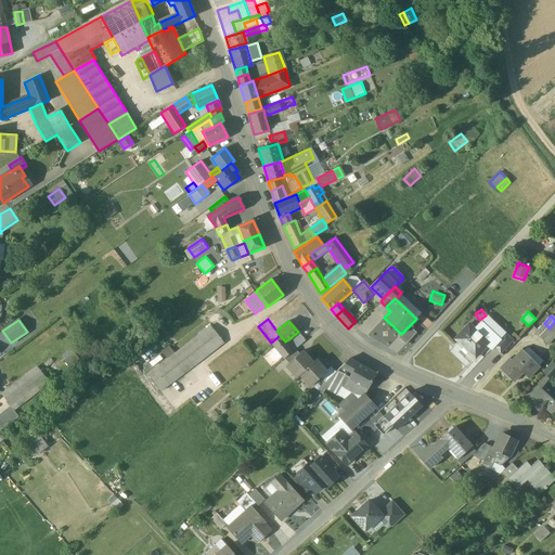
[(500,340),(481,322),(474,328),(489,344),(493,347),(500,340)]
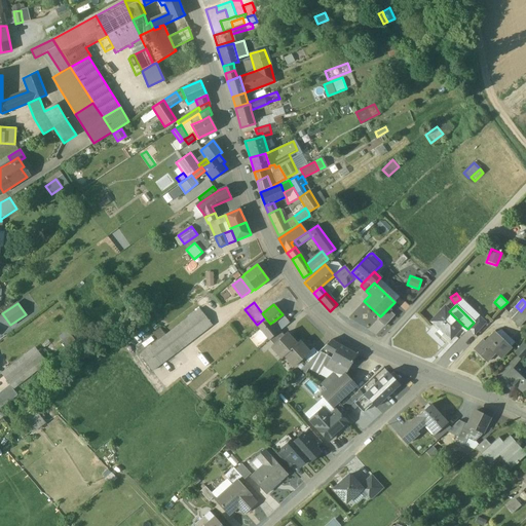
[(521,311),(516,306),(506,316),(516,325),(525,315),(521,311)]
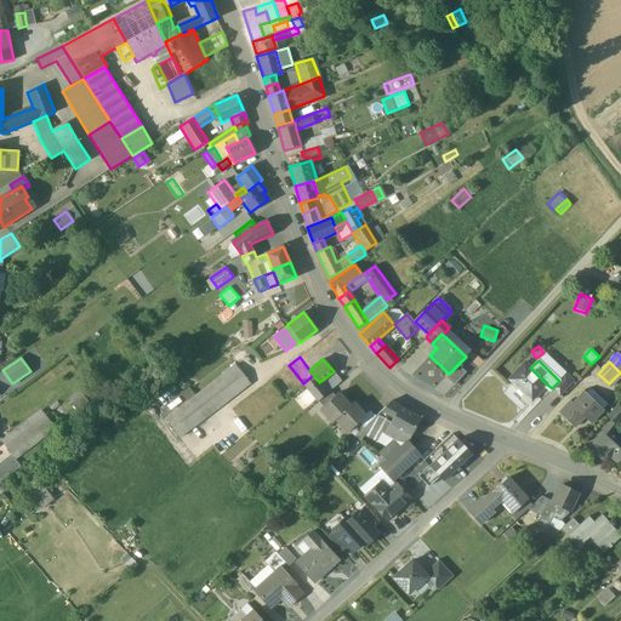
[(530,368),(525,363),(508,380),(530,402),(547,385),(530,368)]
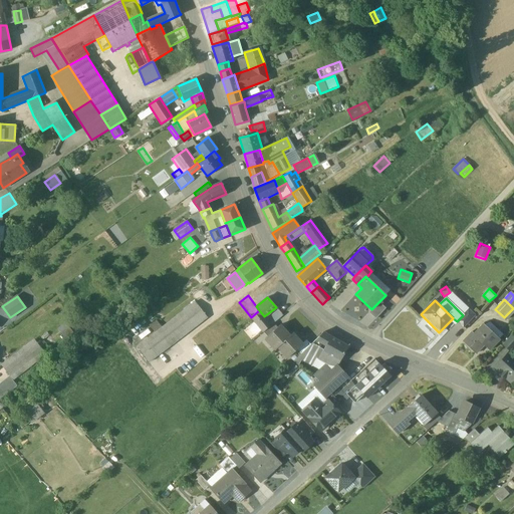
[(195,302),(145,341),(157,357),(207,318),(195,302)]
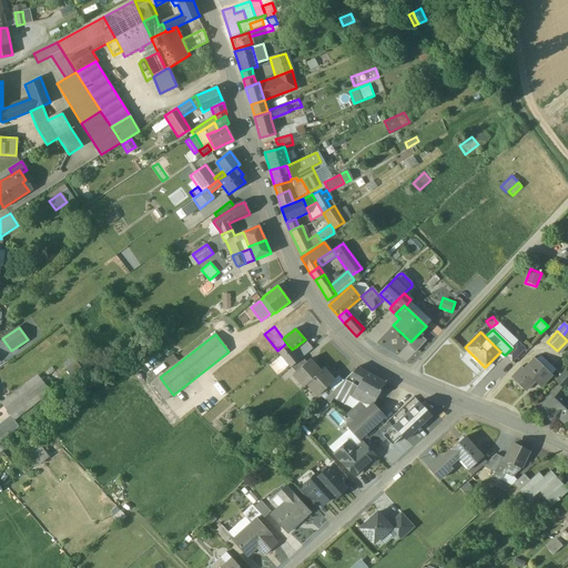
[(411,342),(407,345),(415,353),(426,342),(418,334),(411,342)]
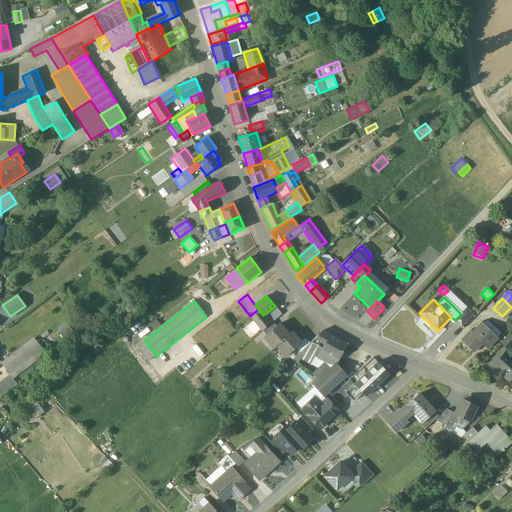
[(511,307),(502,316),(504,319),(511,309),(511,307)]
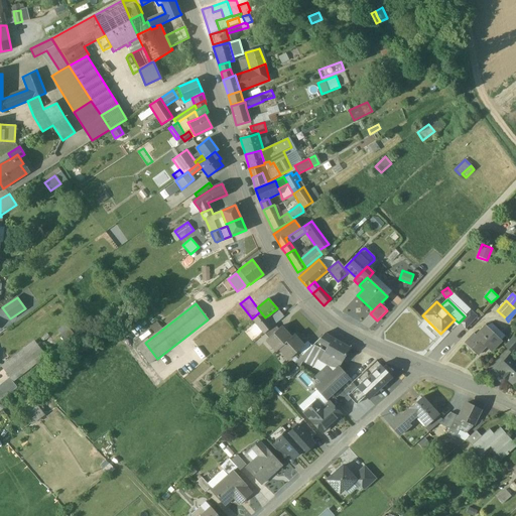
[(279,310),(272,316),(274,319),(277,323),(284,315),(279,310)]
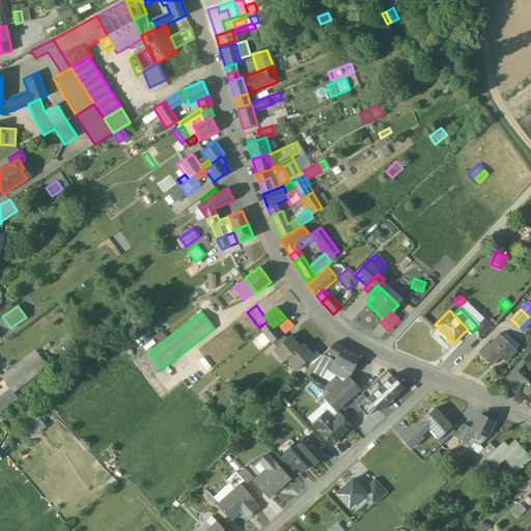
[(273,327),(268,320),(259,328),(263,334),(270,341),(272,343),(273,343),(280,336),(278,332),(273,327)]
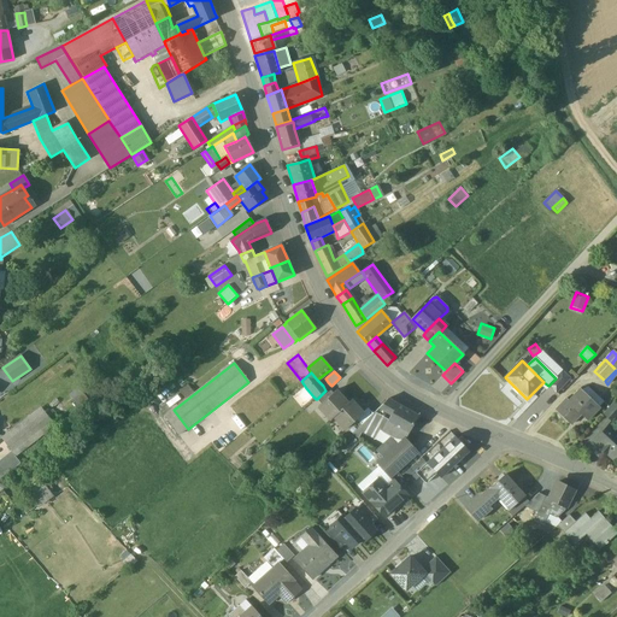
[(556,378),(548,386),(556,393),(569,380),(562,372),(556,378)]
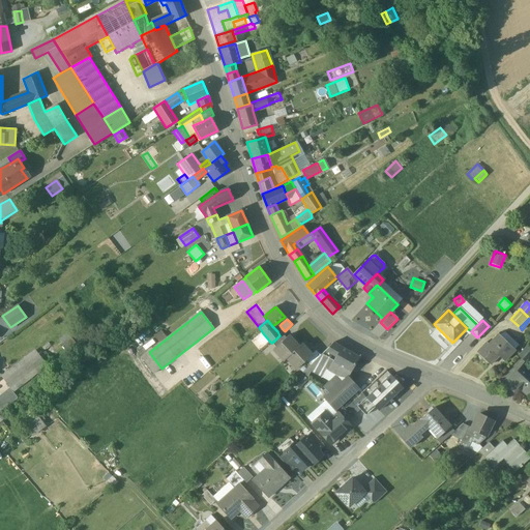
[(162,329),(154,334),(159,341),(167,335),(162,329)]
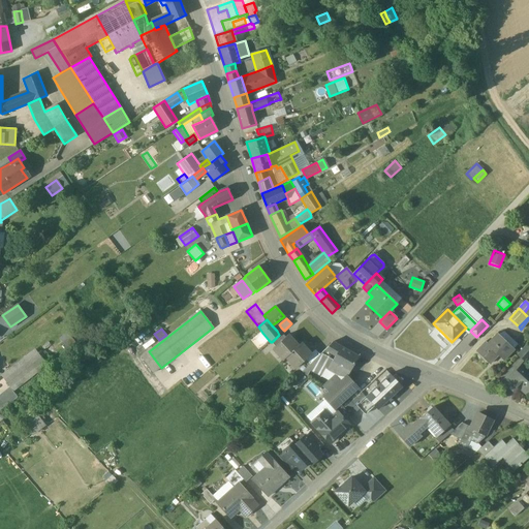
[(518,345),(504,332),(498,335),(512,349),(518,345)]
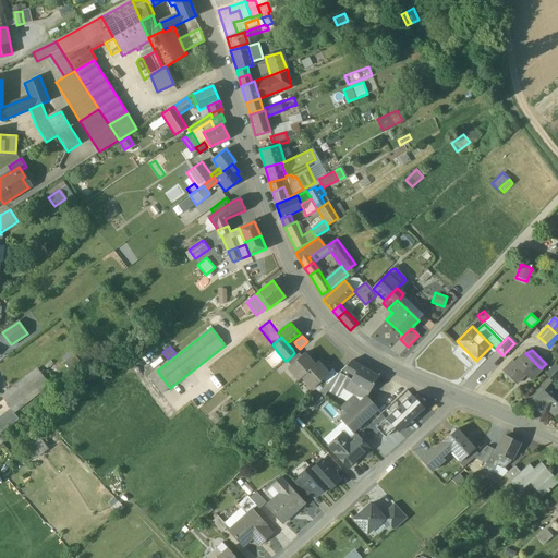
[(277,351),(271,355),(271,358),(275,363),(278,363),(283,359),(277,351)]
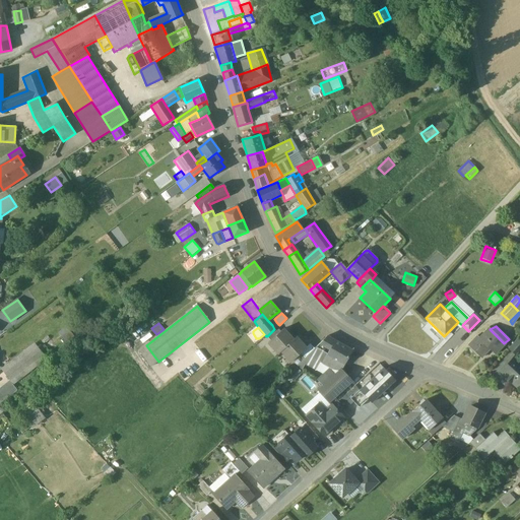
[(274,329),(267,336),(270,340),(280,331),(276,327),(274,329)]
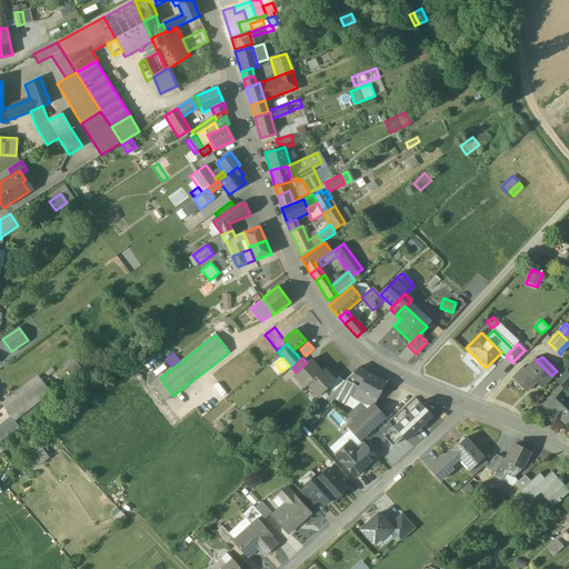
[(320,371),(310,359),(307,362),(296,372),(293,375),(305,387),(308,385),(318,396),(320,395),(329,387),(335,380),(323,368),(320,371)]
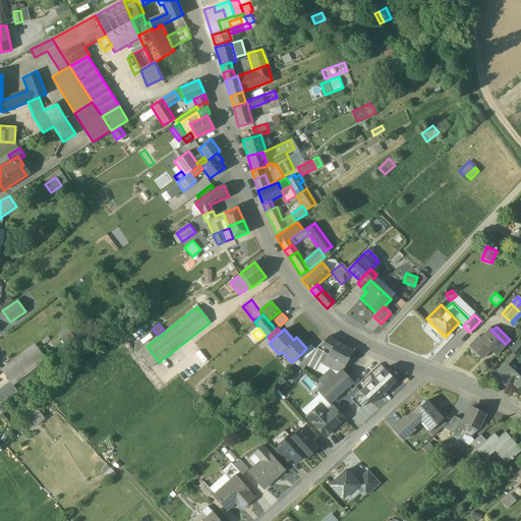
[(490,330),(489,330),(480,339),(478,337),(469,347),(481,358),(489,350),(495,355),(505,344),(490,330)]
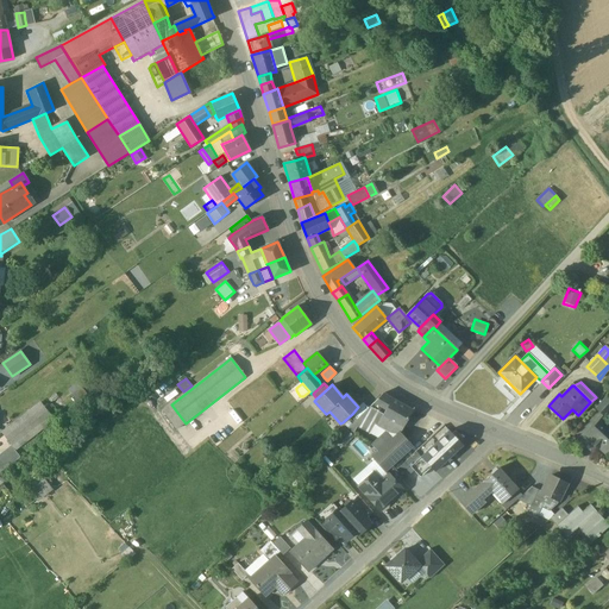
[(608,394),(598,385),(594,390),(603,399),(606,397),(608,394)]
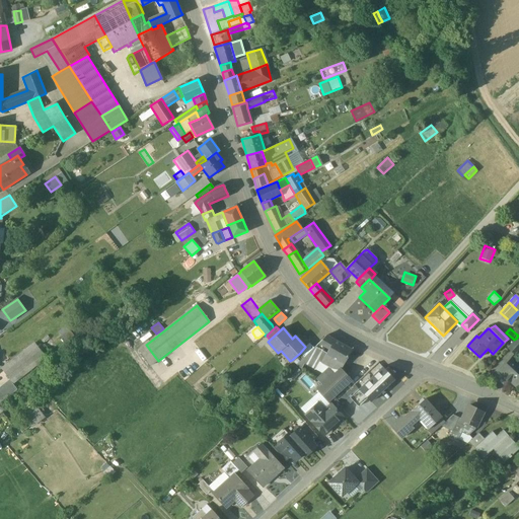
[(335,340),(326,336),(319,343),(329,349),(335,340)]
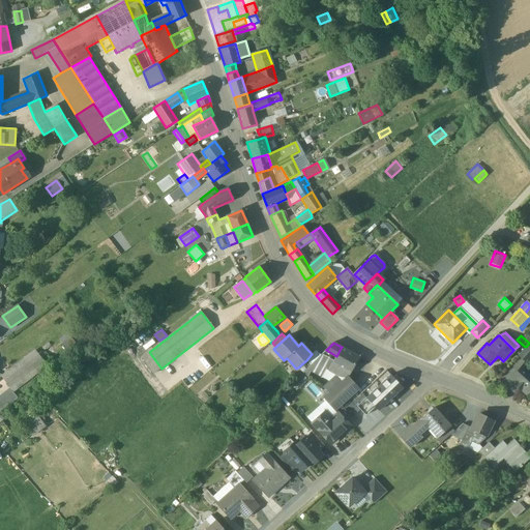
[(529,358),(529,349),(527,346),(525,347),(518,355),(526,362),(529,358)]
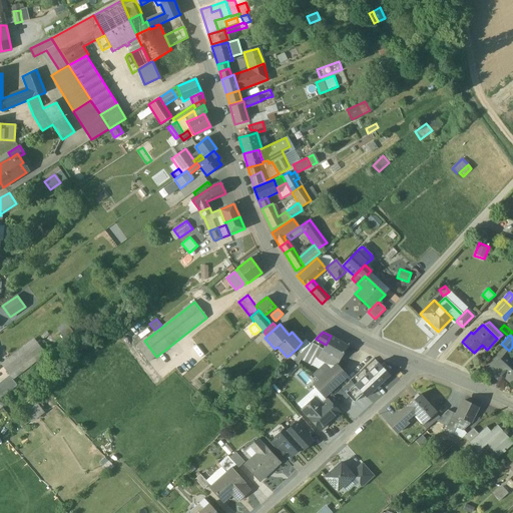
[(348,346),(331,336),(326,345),(322,351),(330,356),(340,361),(348,346)]
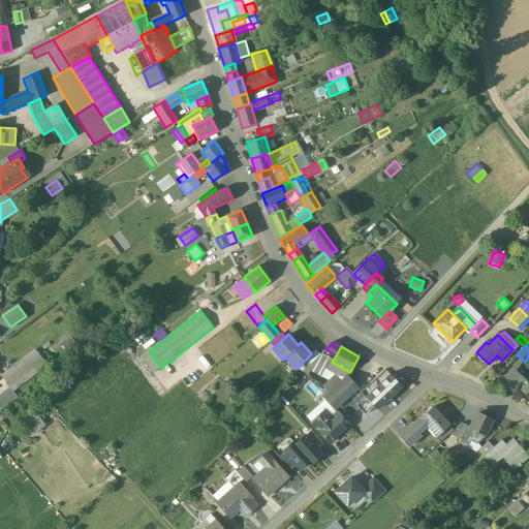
[(36,349),(2,376),(10,387),(13,391),(49,364),(36,349)]
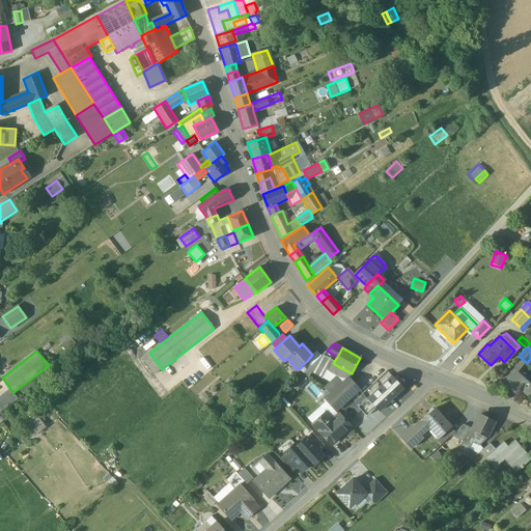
[(316,351),(312,355),(307,361),(311,365),(314,362),(322,356),(316,351)]
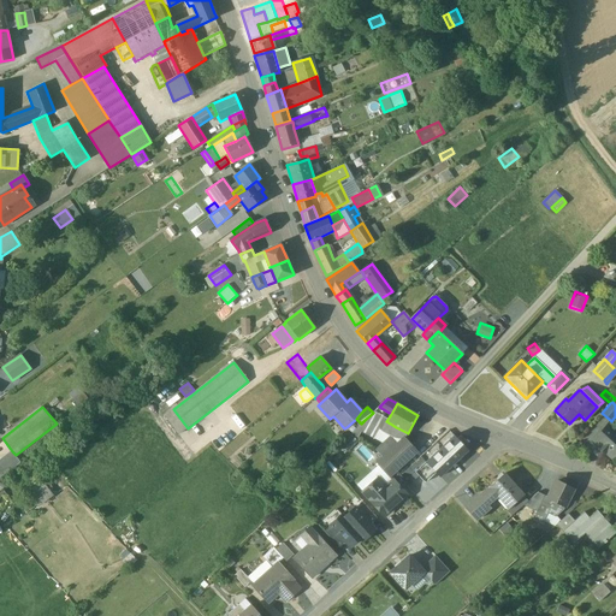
[(391,414),(379,407),(373,413),(365,420),(379,428),(381,430),(386,421),(391,414)]
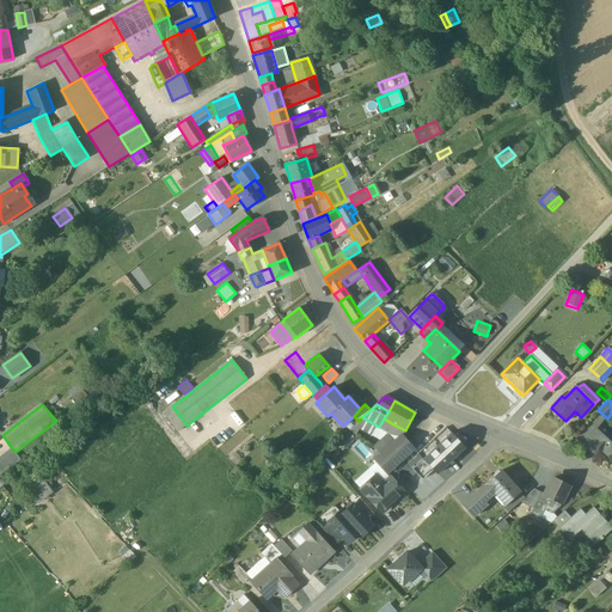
[(354,416),(344,424),(349,430),(355,426),(359,421),(354,416)]
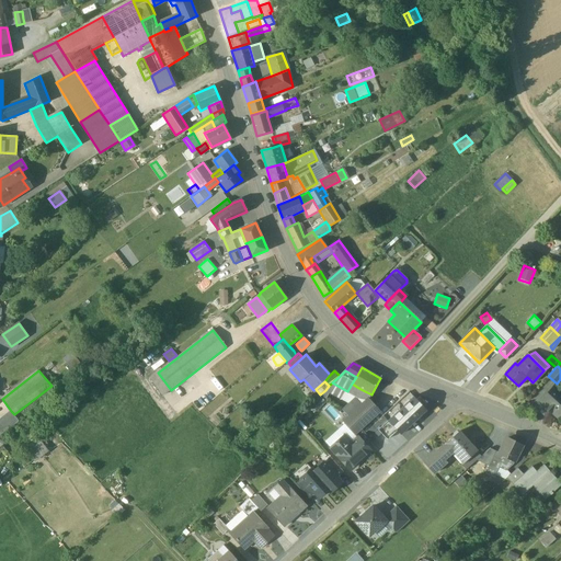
[(329,386),(325,390),(341,399),(345,390),(332,382),(329,386)]
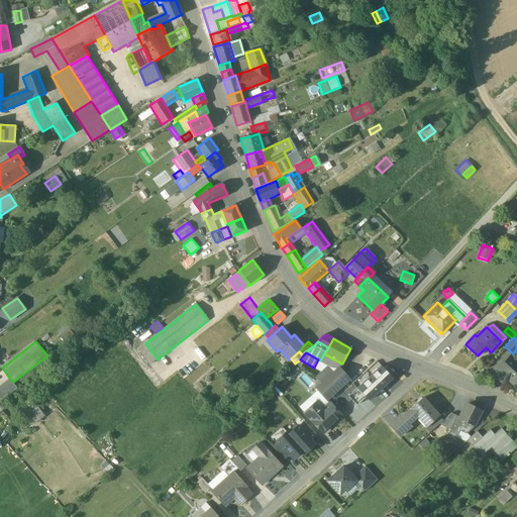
[(332,358),(324,353),(320,360),(324,363),(321,368),(326,370),(329,364),(332,358)]
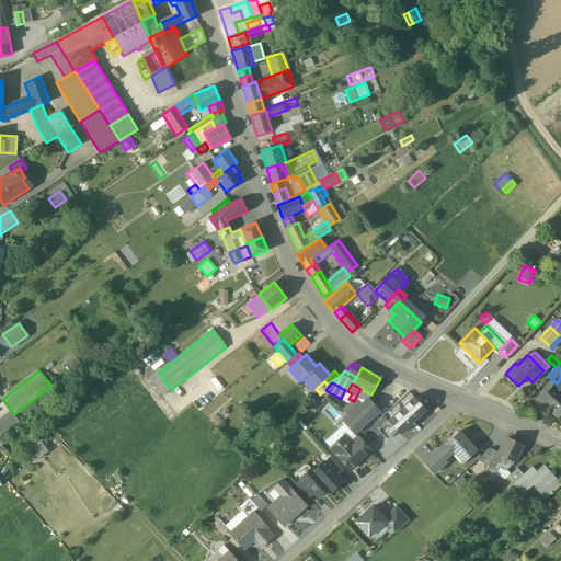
[(560,391),(554,386),(540,401),(558,418),(560,413),(560,391)]
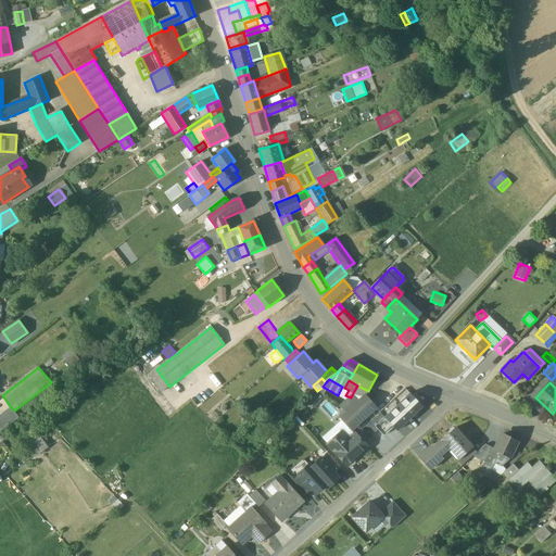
[(380,414),(383,417),(409,393),(405,389),(380,414)]
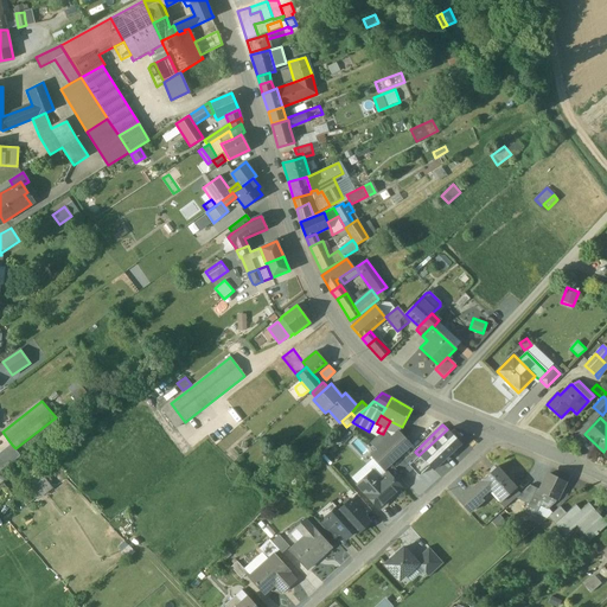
[(394,434),(387,427),(383,434),(382,436),(387,441),(394,434)]
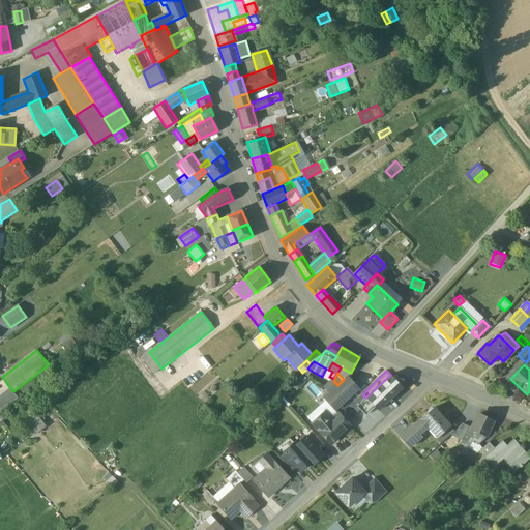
[(299,387),(307,379),(304,375),(295,383),(299,387)]
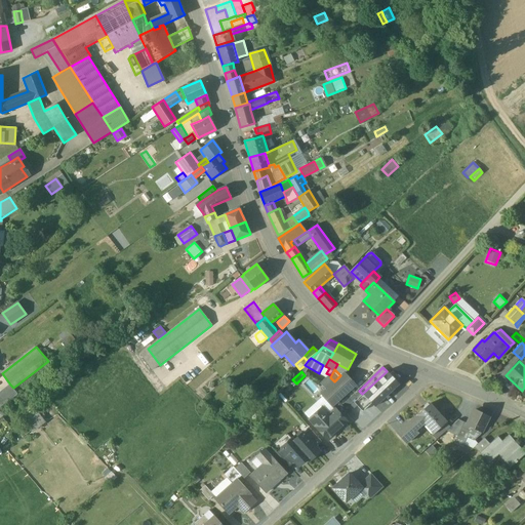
[(390,374),(387,371),(362,394),(371,403),(375,407),(399,384),(397,381),(399,378),(393,371),(390,374)]
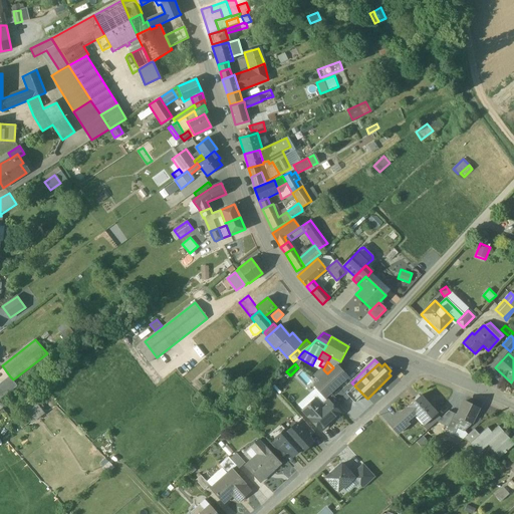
[(327,373),(318,381),(329,394),(348,376),(337,364),(333,367),(327,373)]
